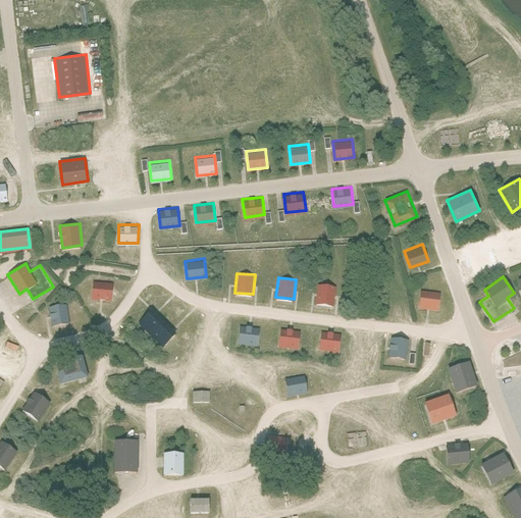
[(113,280),(93,278),(92,297),(111,299),(113,280)]
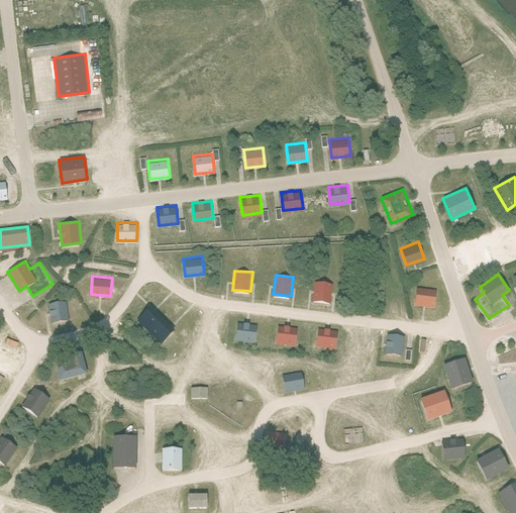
[(333,282),(315,279),(313,299),(330,301),(333,282)]
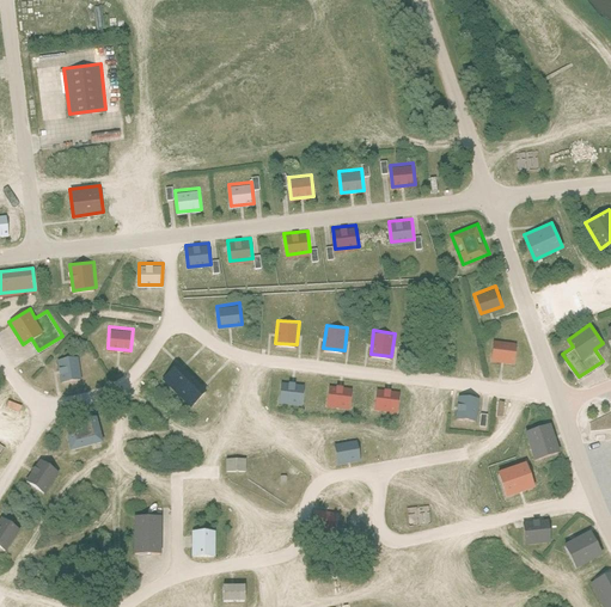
[(517,339),(494,337),(492,359),(514,361),(517,339)]
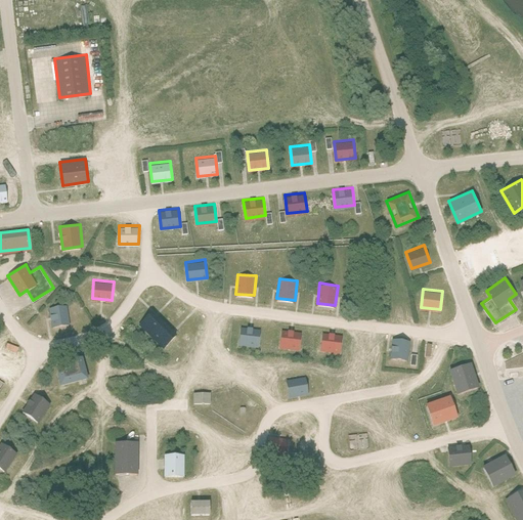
[(71,322),(68,303),(49,305),(52,326),(71,322)]
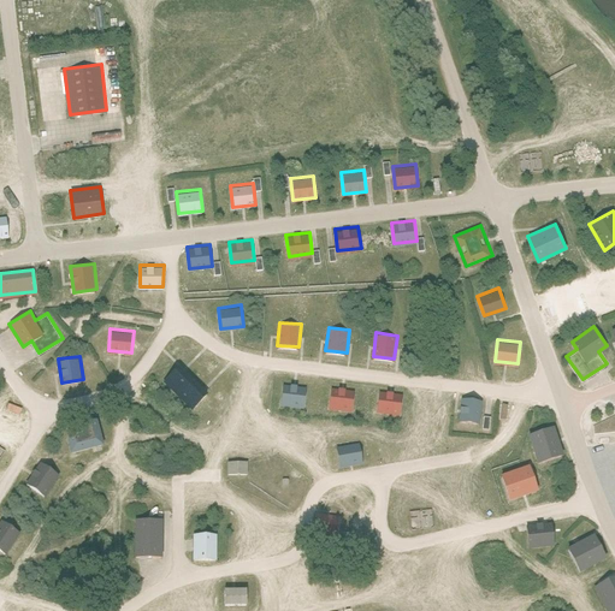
[(208,391),(179,362),(164,379),(193,407),(208,391)]
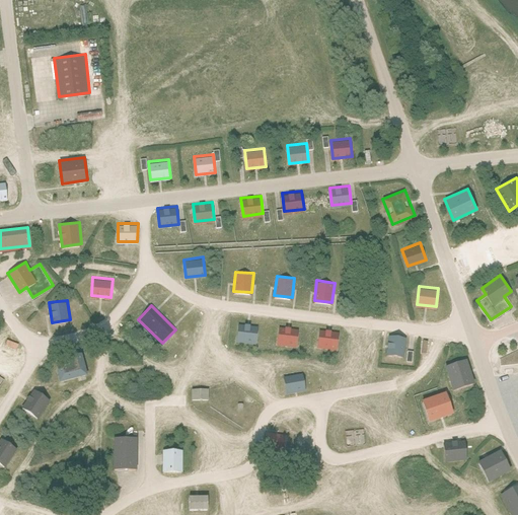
[(259,323),(238,321),(236,340),(256,342),(259,323)]
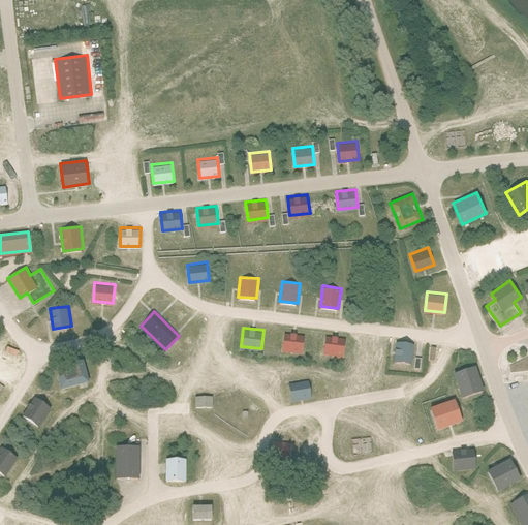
[(305,333),(284,331),(282,348),(303,351),(305,333)]
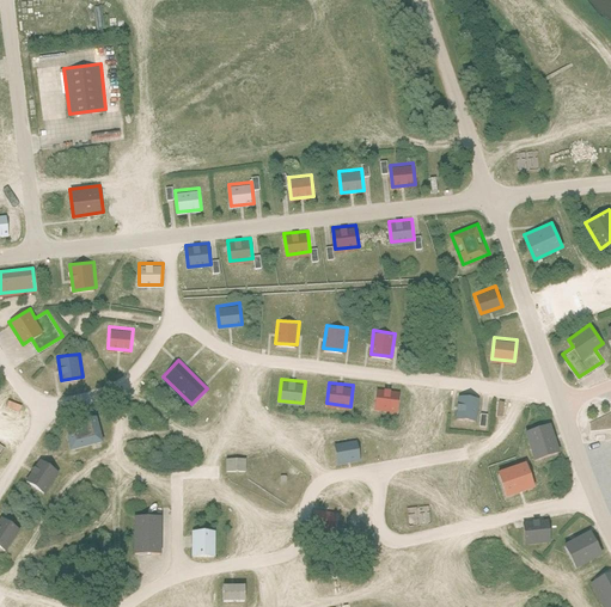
[(401,388),(377,386),(374,406),(398,410),(401,388)]
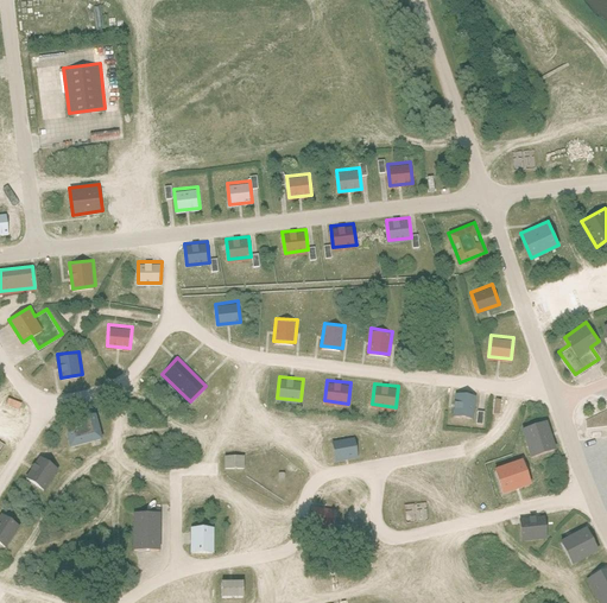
[(476,393),(455,391),(453,413),(474,416),(476,393)]
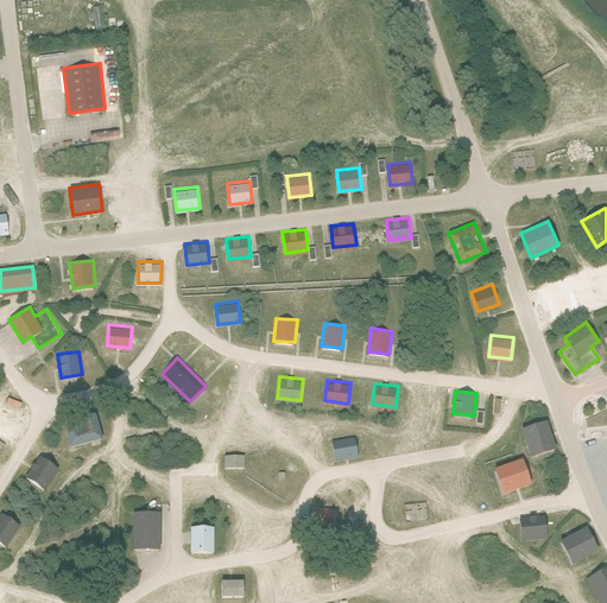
[(20,407),(24,401),(10,394),(6,399),(20,407)]
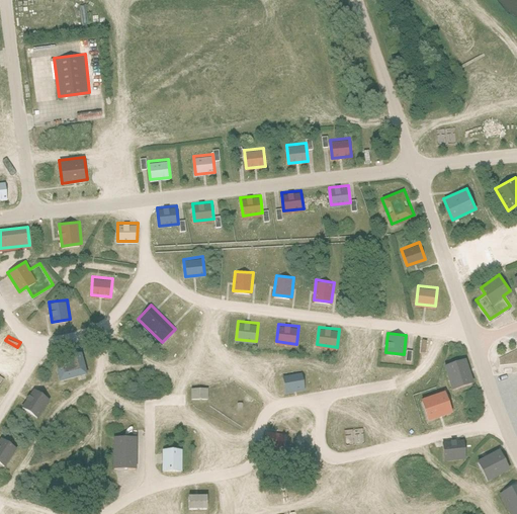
[(76,352),(74,344),(66,347),(70,361),(64,363),(65,365),(57,367),(60,379),(88,372),(82,350),(76,352)]
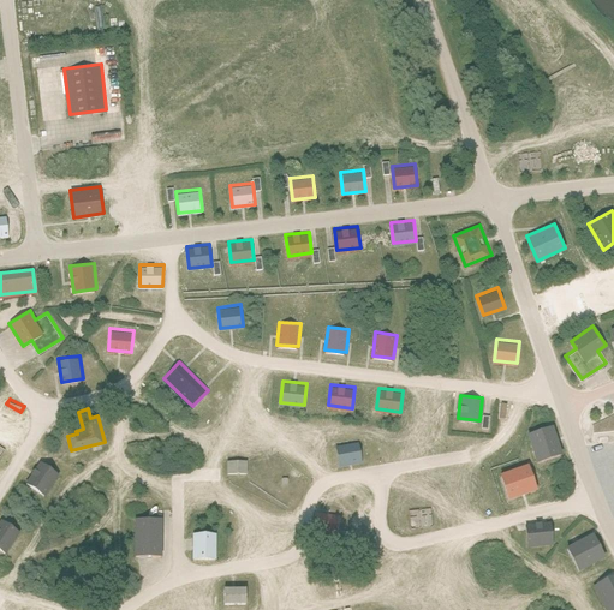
[(564,452),(554,423),(528,432),(537,460),(564,452)]
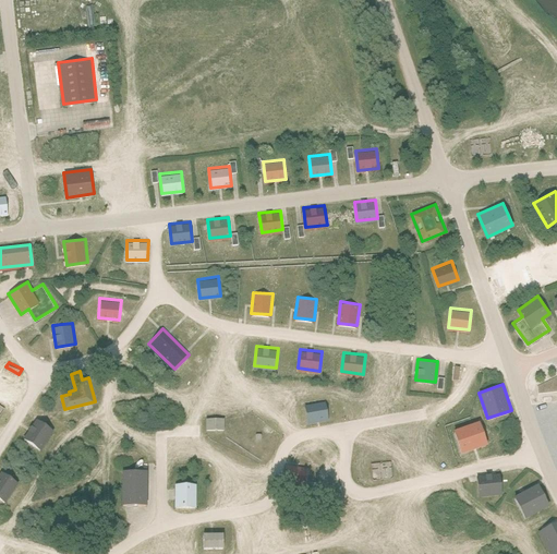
[(329,418),(326,399),(305,402),(309,421),(329,418)]
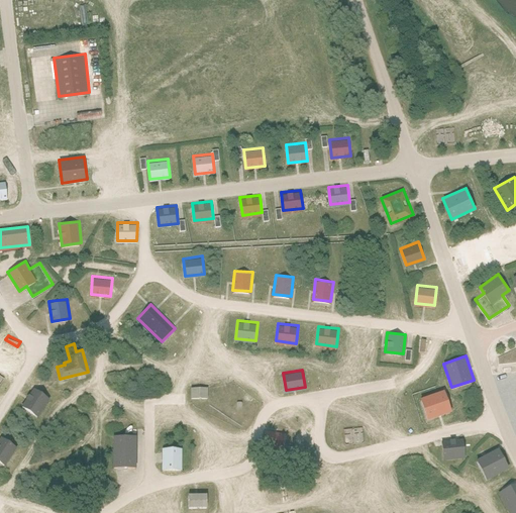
[(192,395),(208,395),(208,385),(192,385),(192,395)]
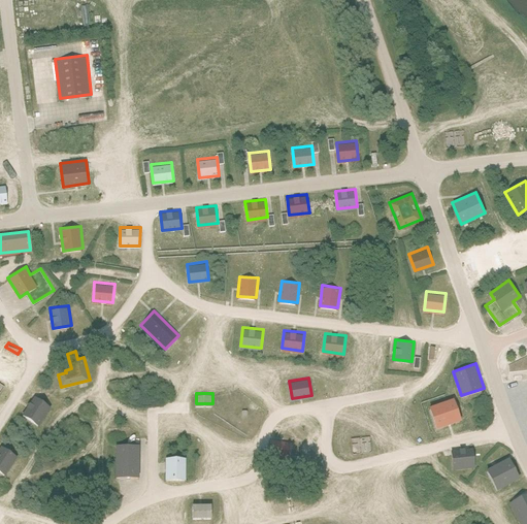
[(52,404),(34,394),(23,413),(39,423),(52,404)]
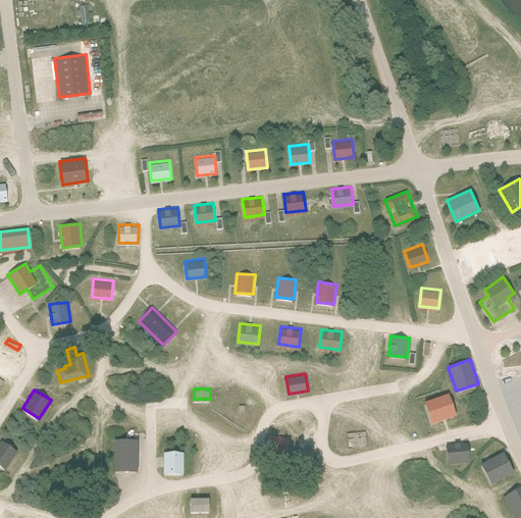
[(456,414),(449,393),(424,401),(432,422),(456,414)]
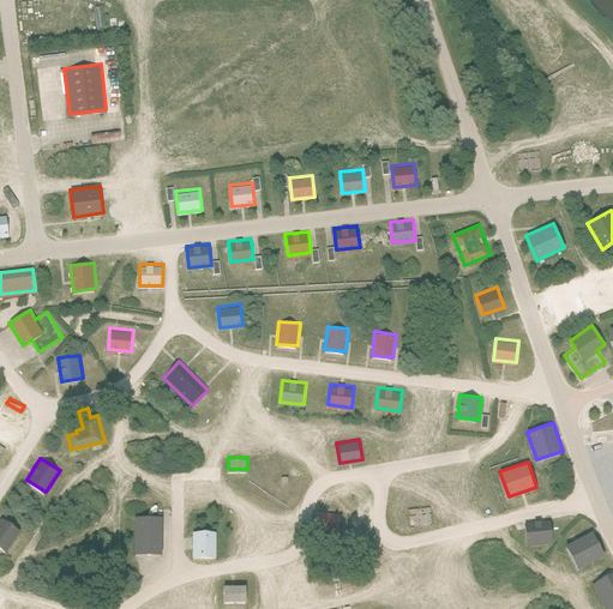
[(340,512),(317,507),(313,529),(336,532),(340,512)]
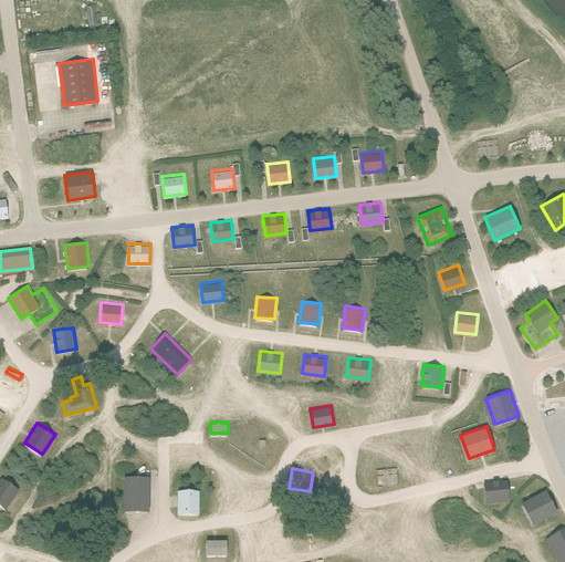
[(19,487),(2,476),(0,477),(0,502),(6,507),(19,487)]
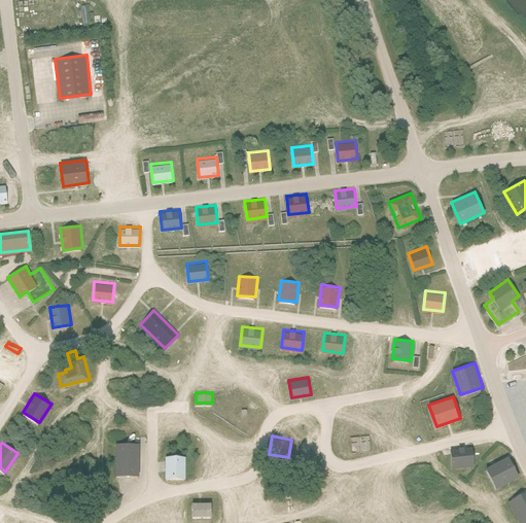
[(139,475),(139,443),(115,443),(115,476),(139,475)]
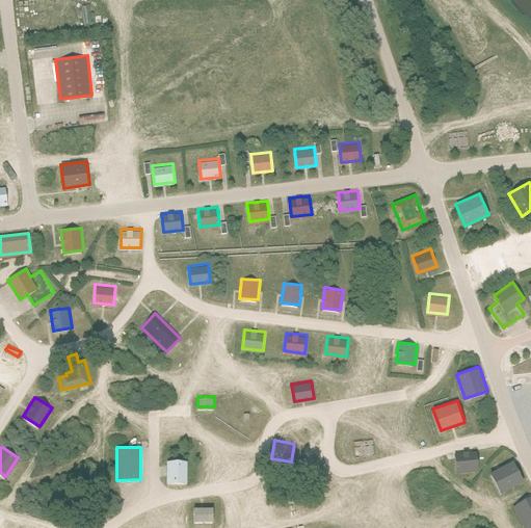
[(479,469),(477,449),(454,451),(456,471),(479,469)]
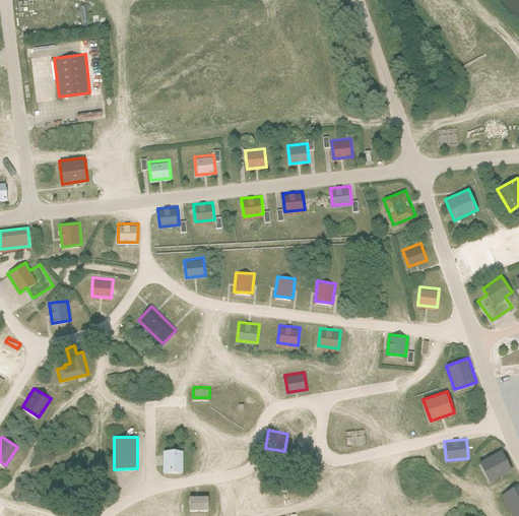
[(184,449),(164,448),(164,470),(183,470),(184,449)]
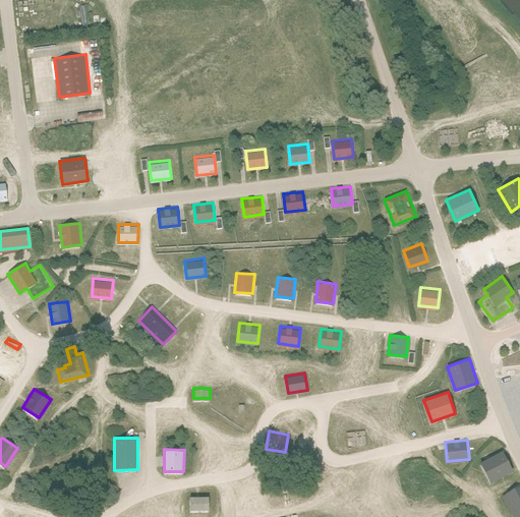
[(513,470),(503,450),(479,461),(490,482),(513,470)]
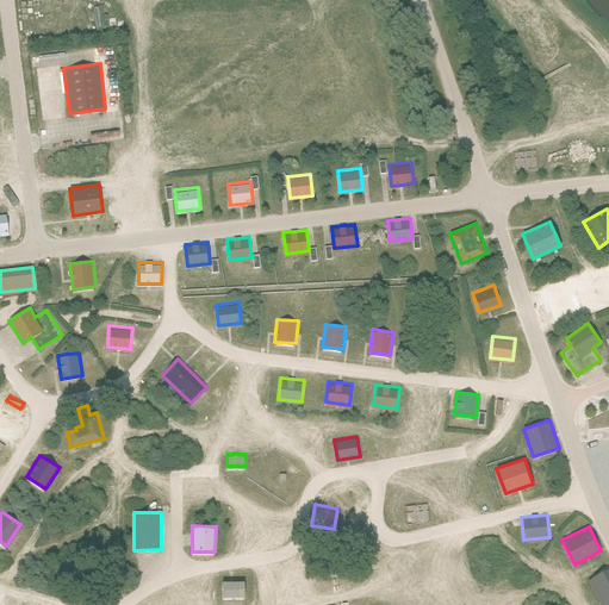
[(608,568),(589,578),(602,604),(608,604),(608,568)]
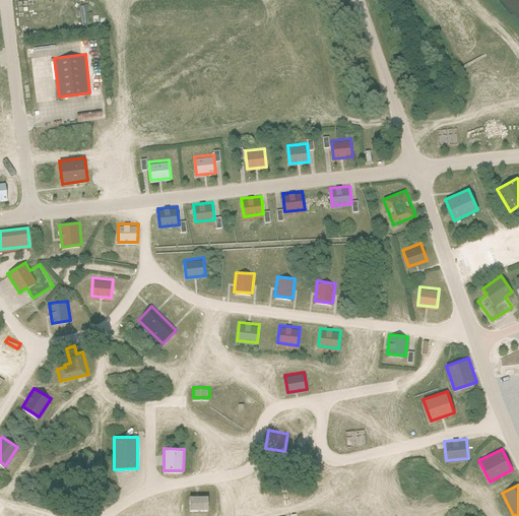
[(190,508),(208,508),(208,495),(190,495),(190,508)]
